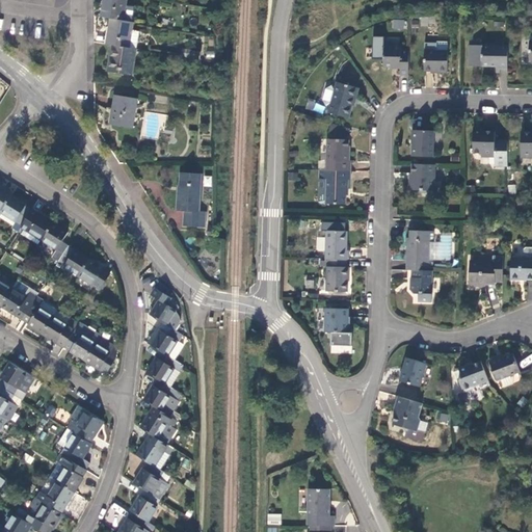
[(104,0),(102,18),(111,19),(124,21),(126,5),(127,0),(104,0)]
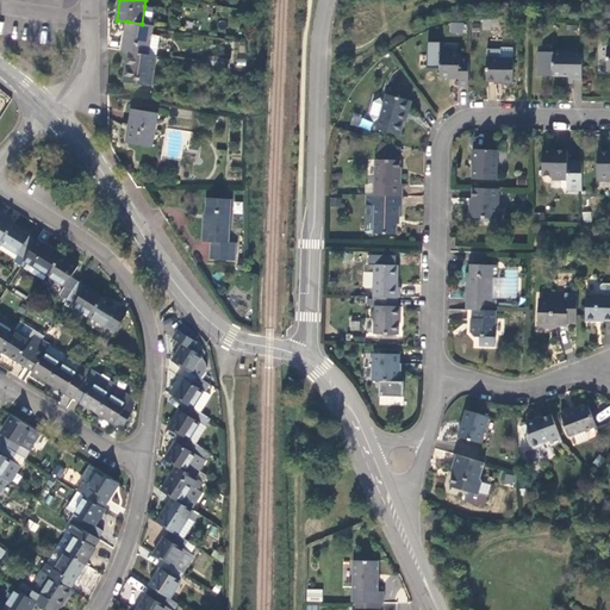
[(154,8),(144,6),(142,24),(151,26),(154,8)]
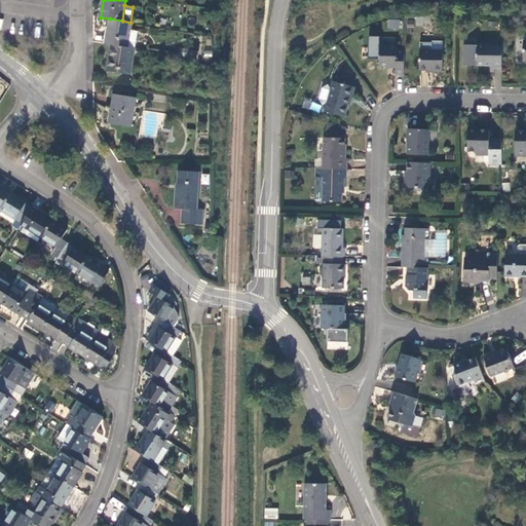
[(110,19),(106,44),(112,45),(128,47),(130,32),(133,23),(130,23),(122,21),(110,19)]
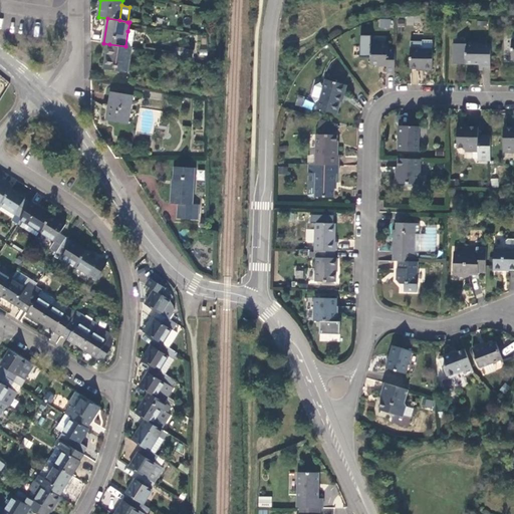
[(378,19),(377,28),(390,29),(391,20),(378,19)]
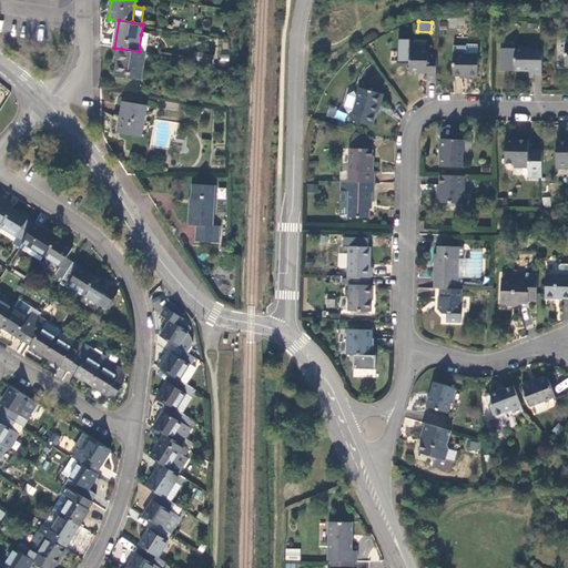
[(149,36),(141,34),(139,51),(145,52),(149,36)]
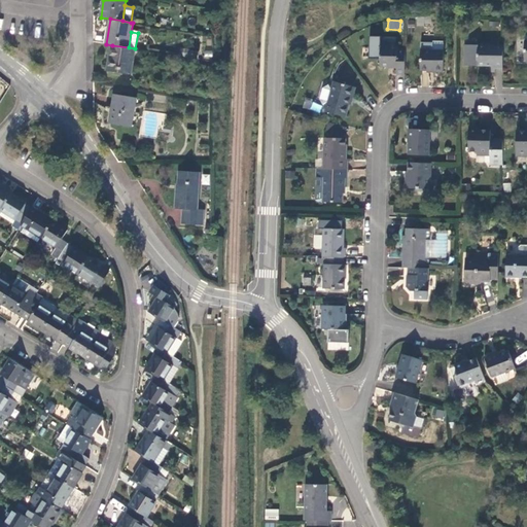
[(492,72),(503,72),(504,45),(465,44),(465,65),(482,65),(492,66),(492,72)]
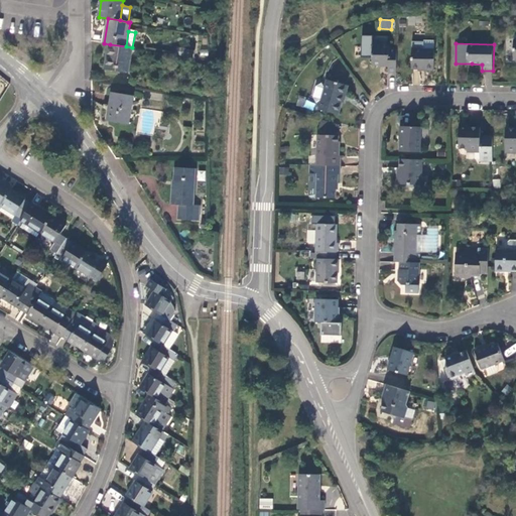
[(128,73),(132,47),(126,46),(110,44),(106,69),(128,73)]
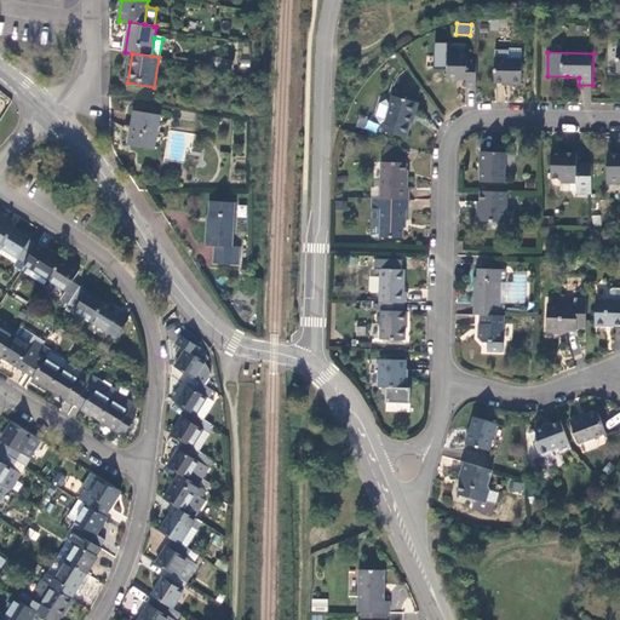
[(477,86),(478,57),(468,56),(468,53),(448,53),(448,76),(461,78),(468,78),(468,86),(477,86)]
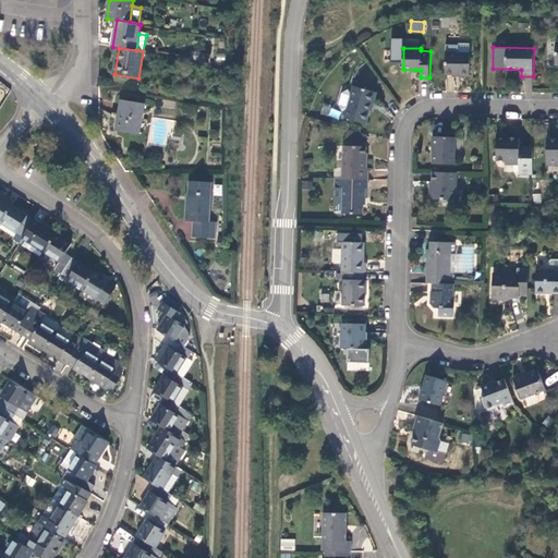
[(471,74),(471,52),(447,52),(446,72),(457,73),(461,73),(461,74),(471,74)]
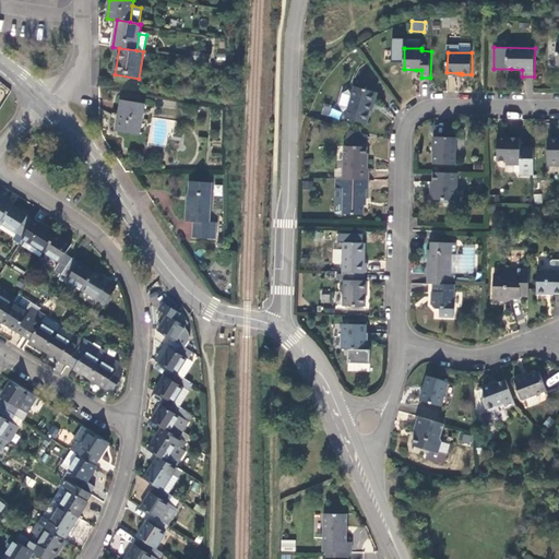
[(375,103),(378,93),(356,86),(352,97),(349,92),(345,95),(342,106),(343,111),(349,108),(346,119),(367,123),(370,111),(372,103),(375,103)]
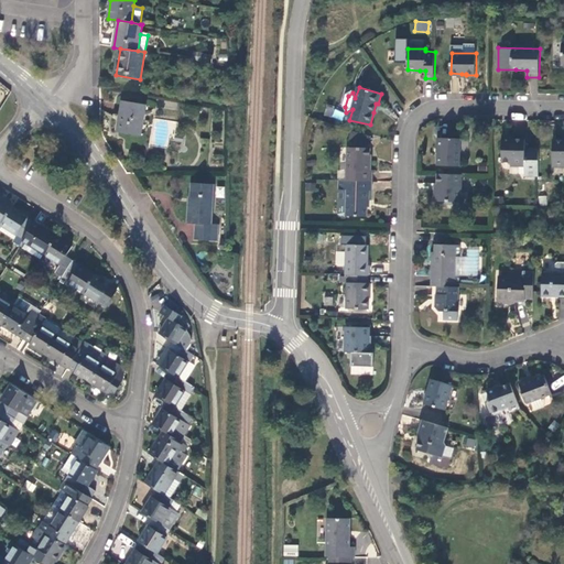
[(117,131),(141,136),(145,106),(122,102),(117,131)]
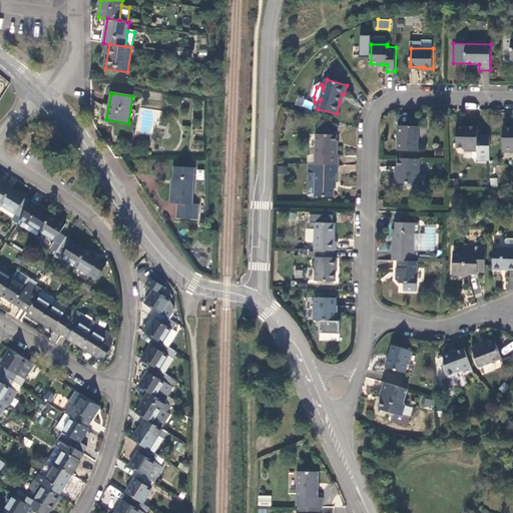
[(295,106),(312,108),(313,99),(296,97),(295,106)]
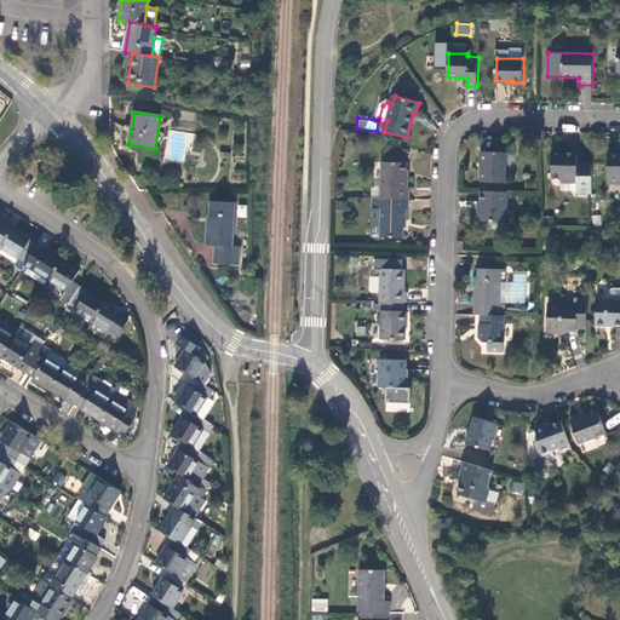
[(505,182),(505,153),(483,151),(482,170),(482,181),(505,182)]
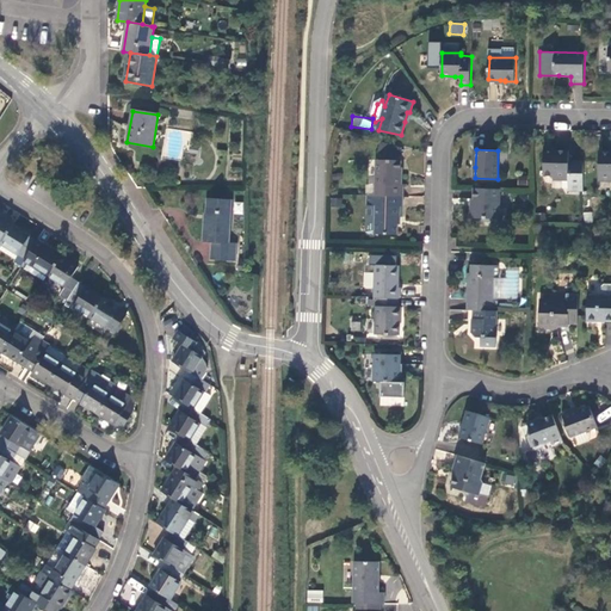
[(568,162),(568,153),(562,153),(544,152),(543,177),(553,177),(551,180),(568,180),(568,190),(582,190),(584,164),(568,162)]
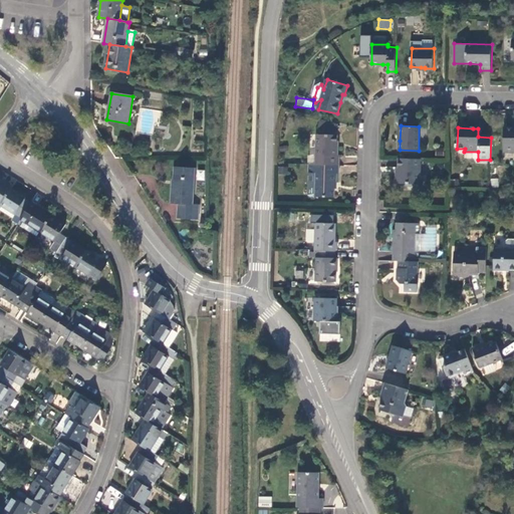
[(513,127),(504,127),(503,152),(513,152),(513,127)]
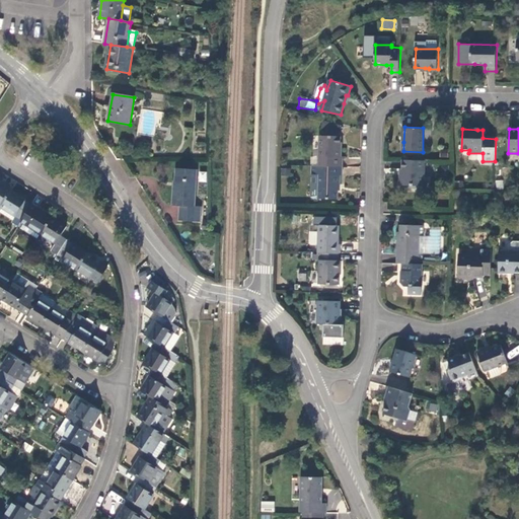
[(319,135),(318,166),(343,166),(343,157),(340,157),(340,148),(341,136),(319,135)]
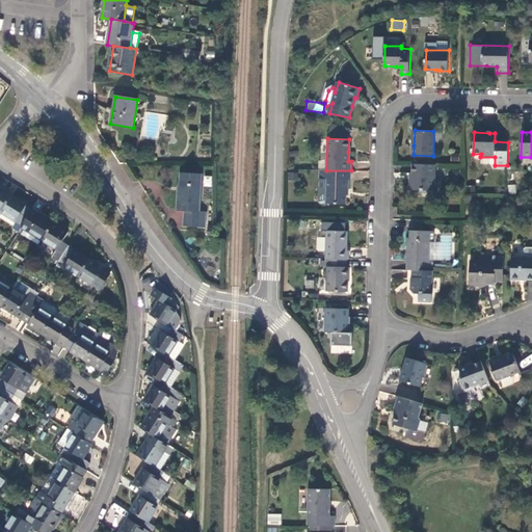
[(435,179),(435,164),(414,163),(414,175),(414,179),(410,179),(410,189),(433,189),(433,179),(435,179)]
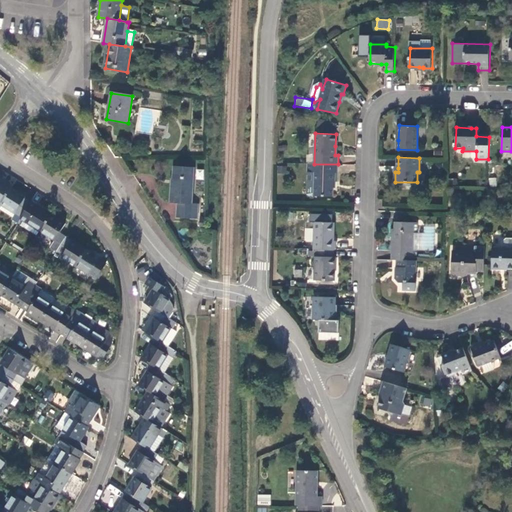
[(338,173),(338,164),(314,164),(307,163),(307,172),(315,172),(314,182),(309,182),(307,183),(306,194),(309,195),(333,196),(333,187),(334,181),(335,181),(336,173),(338,173)]
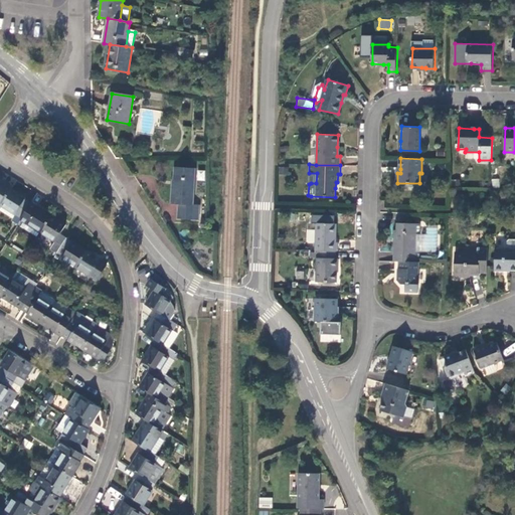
[(177,206),(176,220),(197,221),(198,206),(194,206),(196,169),(174,168),(173,186),(171,186),(170,206),(177,206)]
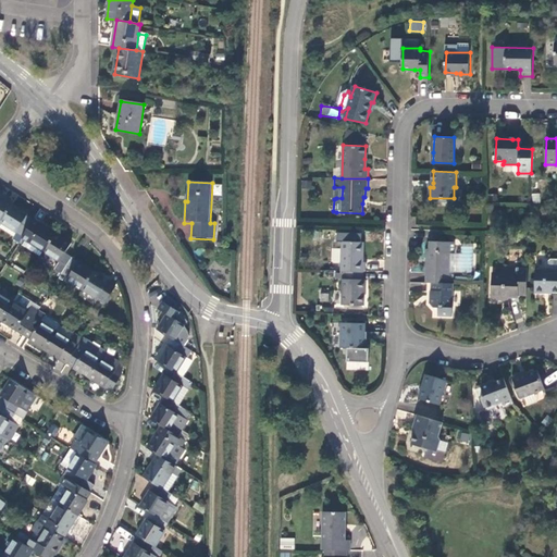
[(540,193),(531,194),(532,202),(541,202),(540,193)]
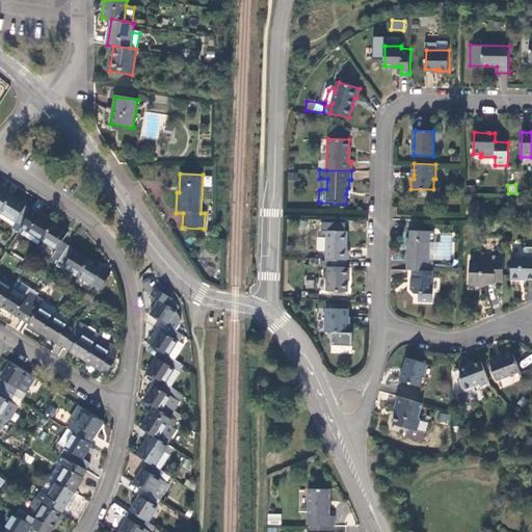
[(0,212),(10,194),(3,190),(0,187),(0,212)]
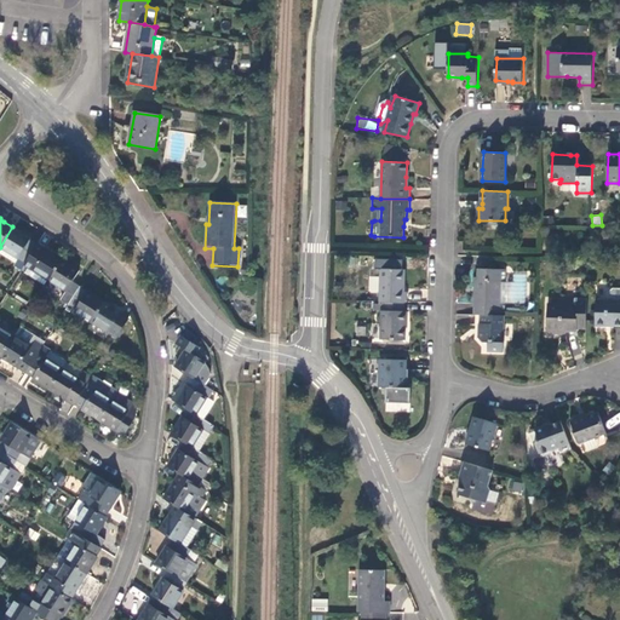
[(13,265),(21,270),(26,263),(36,245),(29,240),(30,239),(23,234),(12,227),(0,247),(17,258),(13,265)]
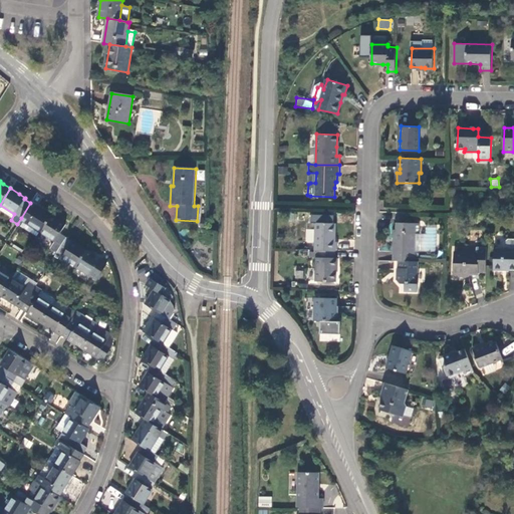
[(21,226),(37,237),(40,232),(51,215),(40,209),(30,203),(21,218),(24,220),(21,226)]
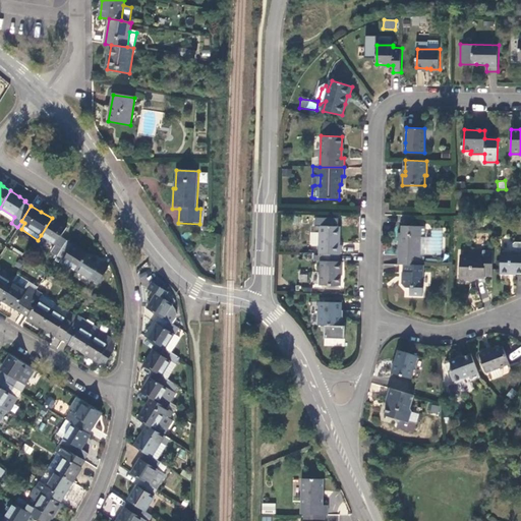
[(51,251),(57,255),(67,241),(60,237),(66,227),(58,222),(52,218),(41,235),(55,245),(51,251)]
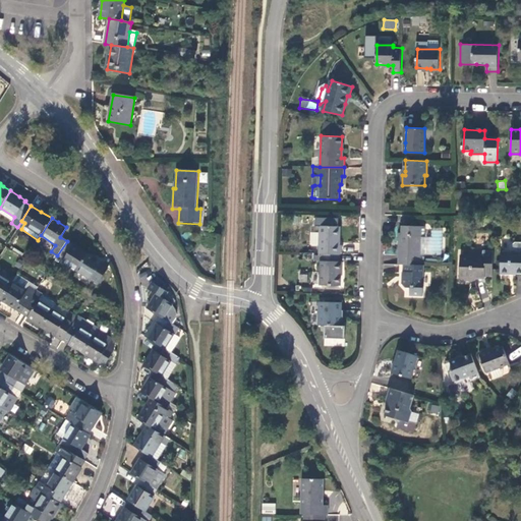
[(399,240),(398,265),(399,265),(423,266),(423,255),(420,255),(421,237),(424,237),(424,227),(402,226),(402,233),(399,233),(399,240)]
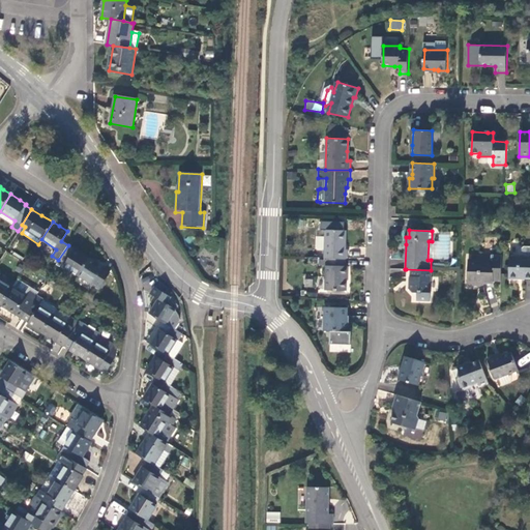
[(325,231),(324,259),(327,259),(345,259),(347,259),(347,247),(345,247),(345,239),(346,231),(325,231)]
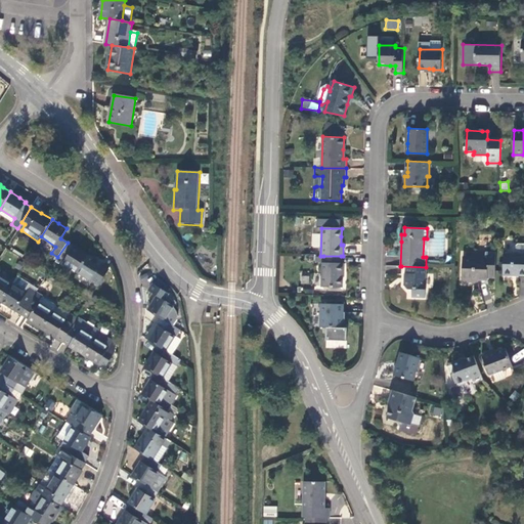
[(63,263),(78,271),(88,255),(78,249),(68,243),(57,257),(63,261),(63,263)]
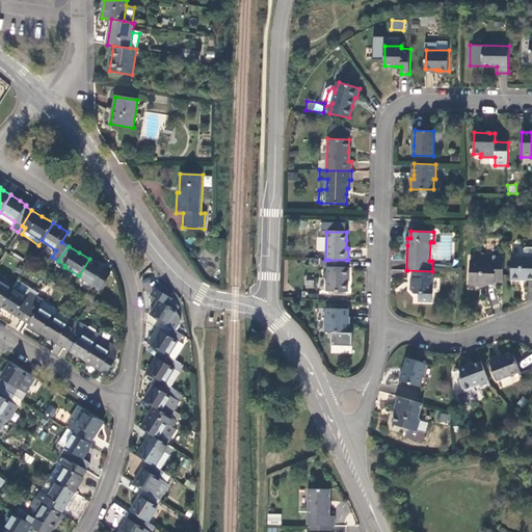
[(522,258),(511,258),(511,281),(521,281),(521,280),(527,280),(531,280),(531,278),(531,248),(526,248),(523,253),(522,258)]
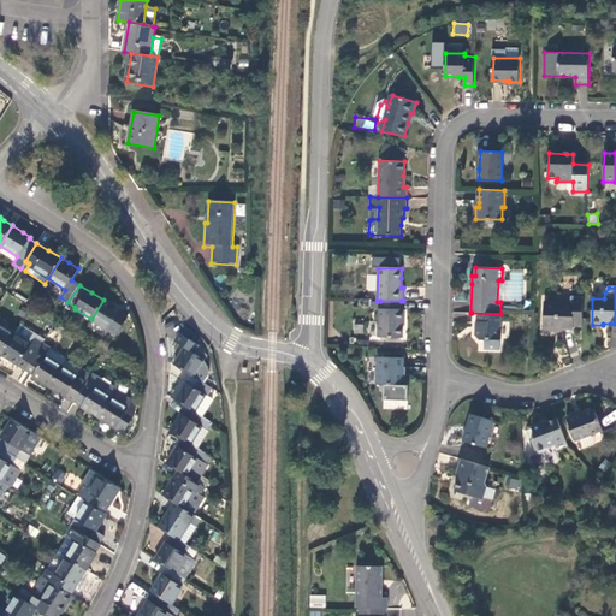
[(570,304),(544,303),(543,329),(546,332),(550,332),(554,332),(556,329),(564,329),(574,329),(574,326),(582,326),(582,296),(570,296),(570,304)]
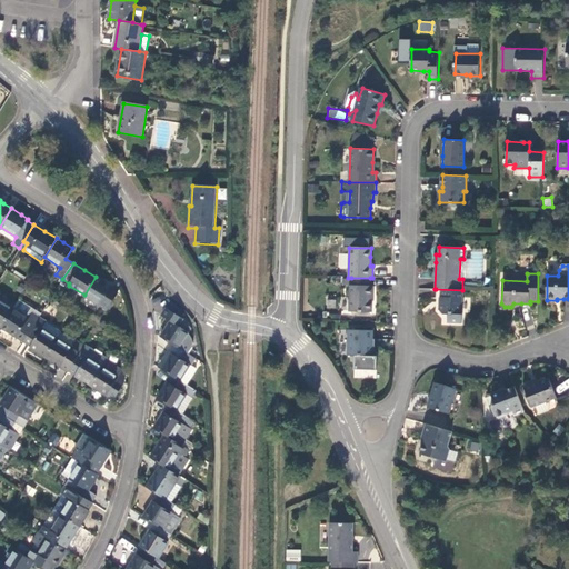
[(103,282),(96,277),(85,295),(107,309),(117,295),(110,289),(111,287),(103,282)]
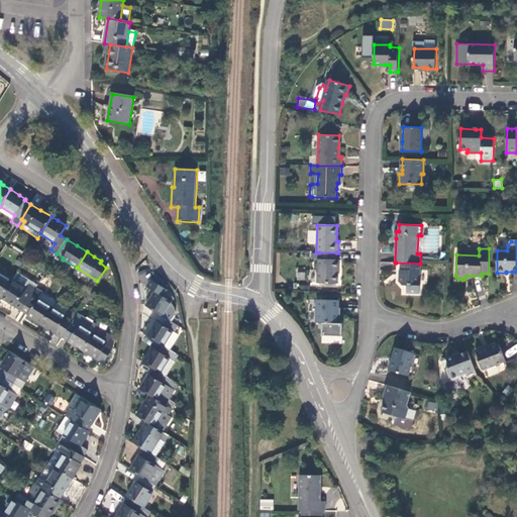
[(336,263),(336,252),(319,252),(318,262),(317,262),(317,286),(337,286),(337,276),(338,263),(336,263)]
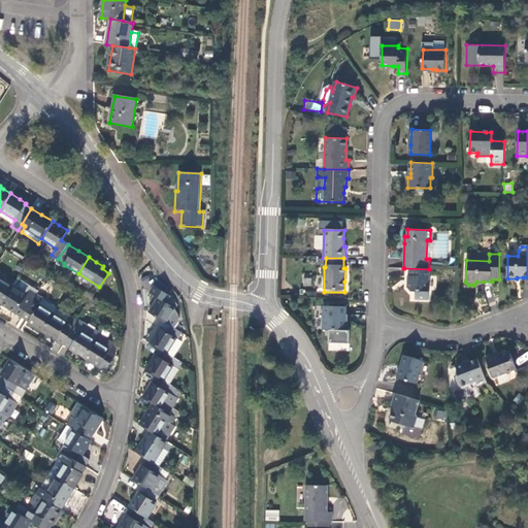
[(428,299),(429,269),(404,268),(404,276),(407,276),(407,278),(407,282),(406,282),(406,288),(410,292),(415,292),(415,299),(428,299)]
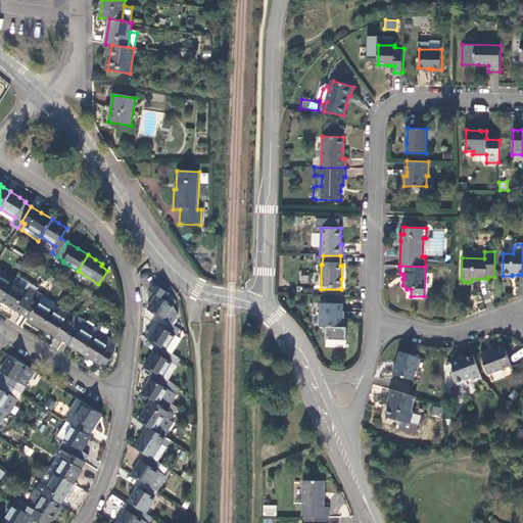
[(0,300),(1,301),(11,284),(0,276),(0,300)]
